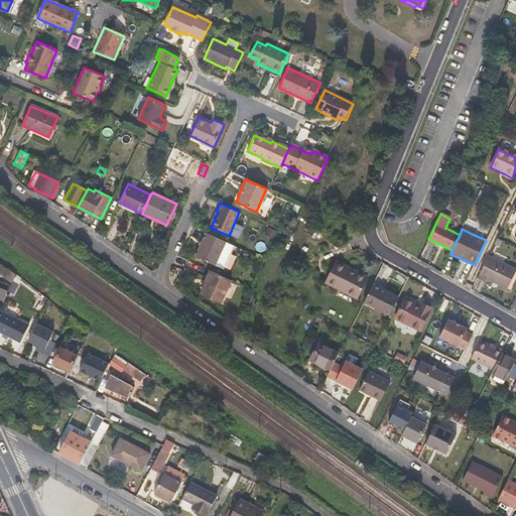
[(224,269),(235,246),(206,233),(195,257),(224,269)]
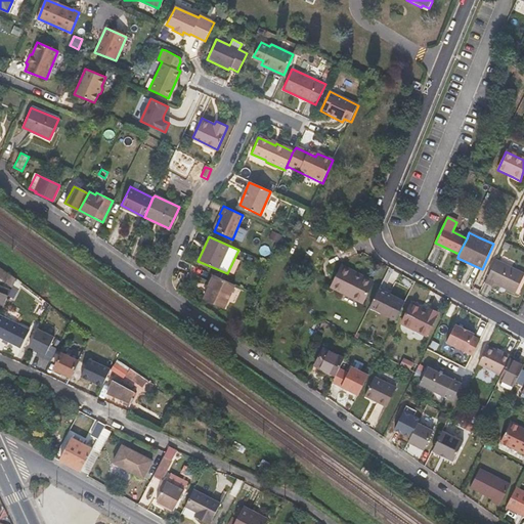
[(504,288),(513,268),(495,260),(484,281),(491,286),(493,282),(504,288)]
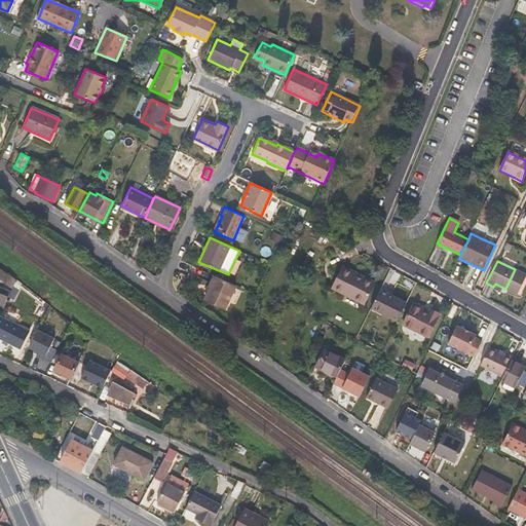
[(374,282),(357,273),(343,267),(333,289),(364,303),(374,282)]
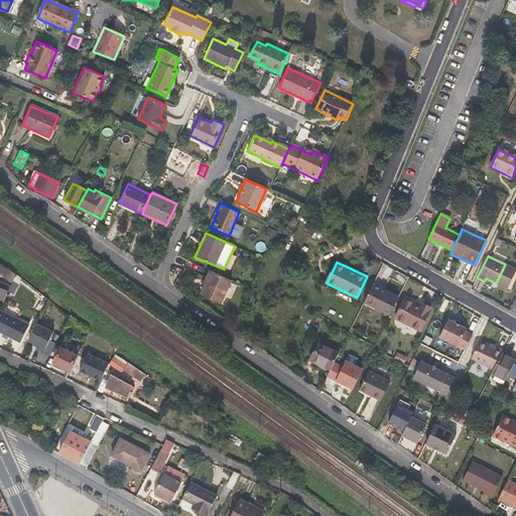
[(506,288),(515,269),(505,264),(496,283),(506,288)]
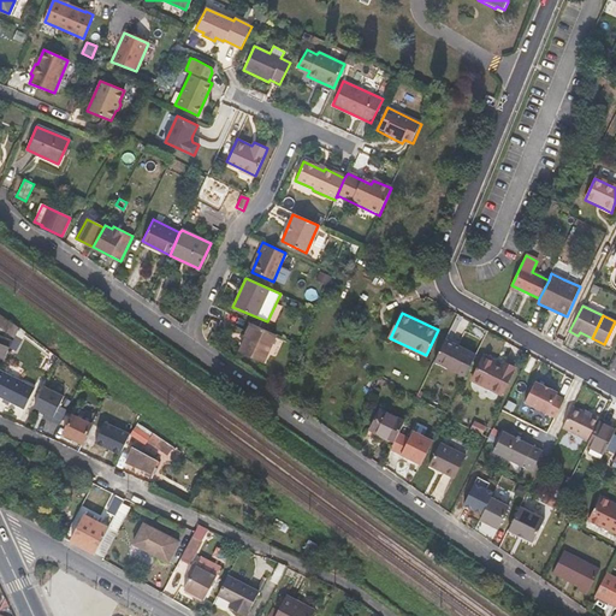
[(261,363),(274,335),(253,324),(246,338),(248,339),(247,344),(243,343),(240,353),(261,363)]
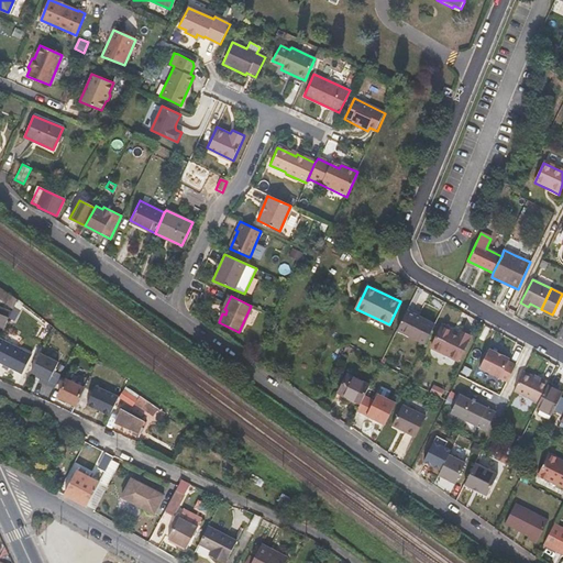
[(424,344),(434,326),(407,310),(397,329),(424,344)]
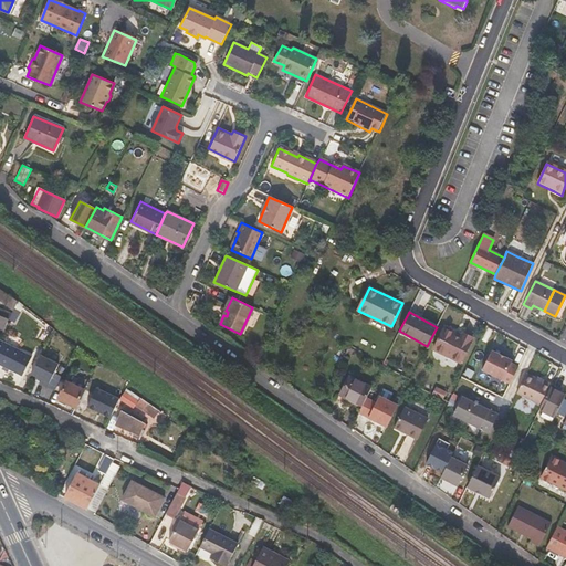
[(443,329),(442,332),(432,350),(460,364),(471,341),(462,335),(460,338),(443,329)]
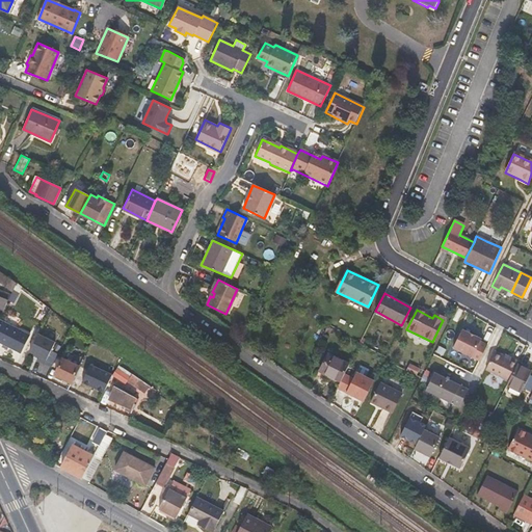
[(0,344),(19,353),(28,333),(0,318),(0,344)]
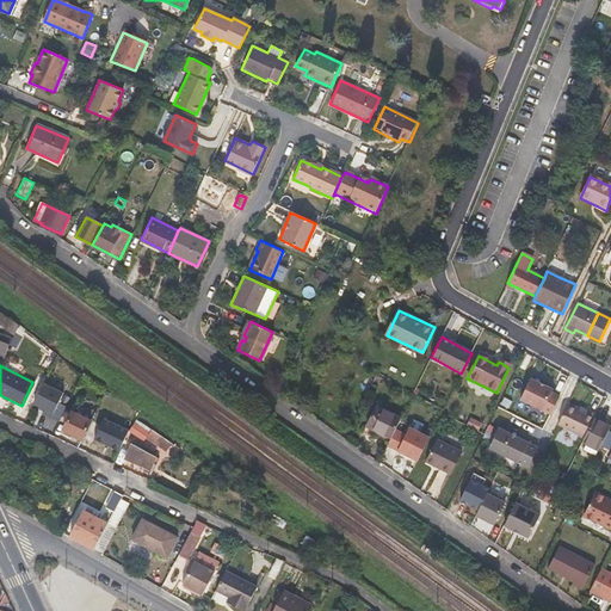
[(551,393),(553,390),(531,378),(519,400),(550,415),(560,397),(551,393)]
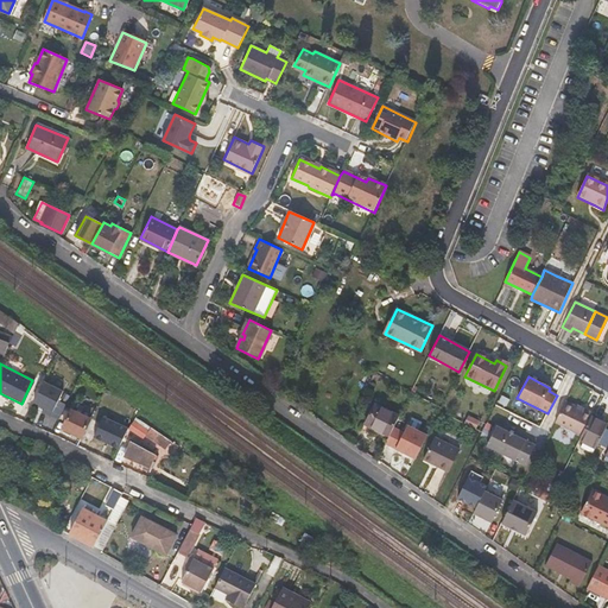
[(50,416),(62,391),(43,381),(33,403),(44,407),(42,412),(50,416)]
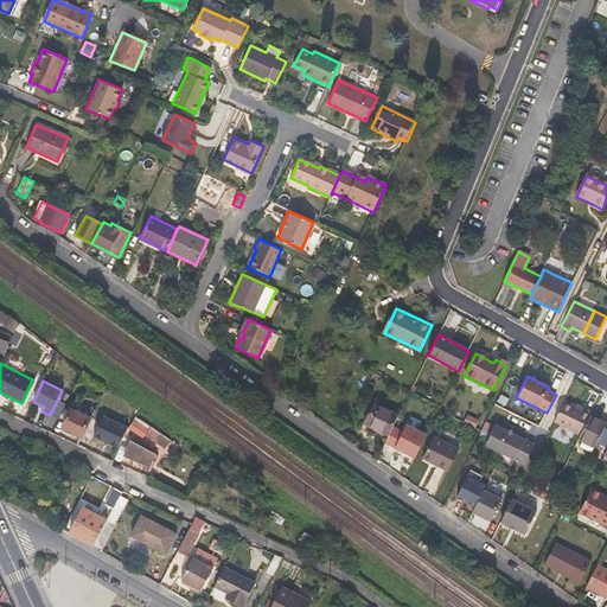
[(579,433),(588,414),(589,410),(581,407),(580,409),(564,402),(555,421),(579,433)]
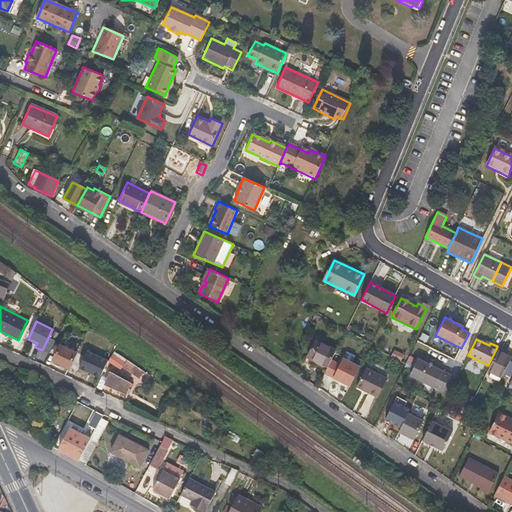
[(327,367),(336,350),(316,340),(307,356),(327,367)]
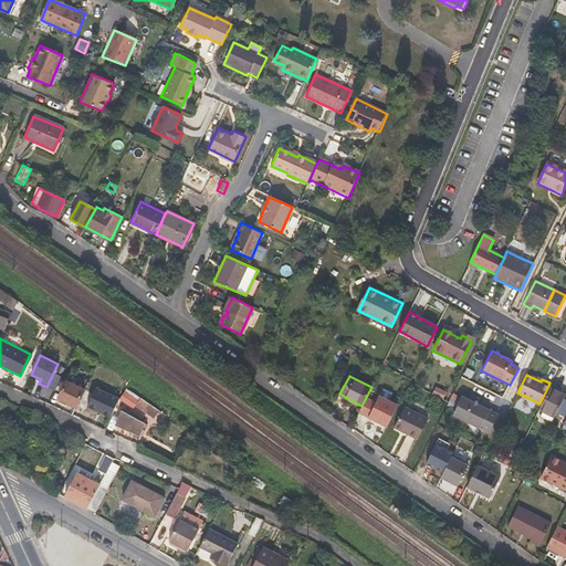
[(75,408),(83,390),(66,383),(58,400),(75,408)]
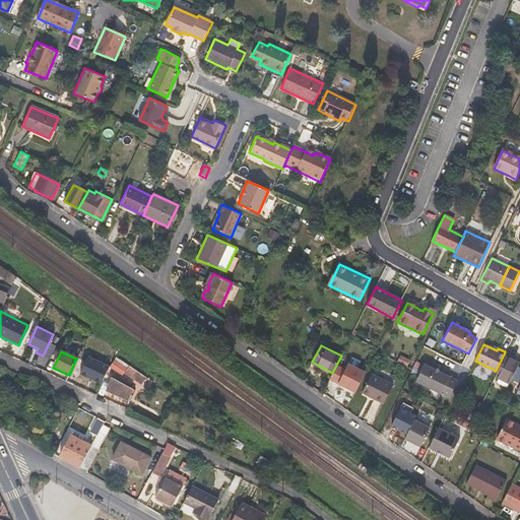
[(510,382),(519,364),(504,354),(496,371),(494,373),(510,382)]
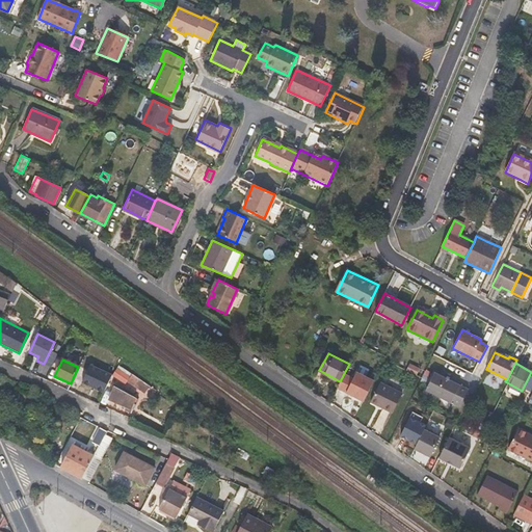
[(104,392),(111,374),(89,364),(81,381),(104,392)]
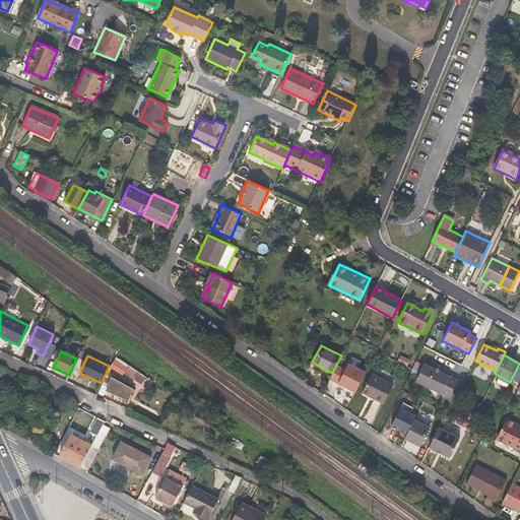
[(405,368),(408,360),(400,355),(396,364),(405,368)]
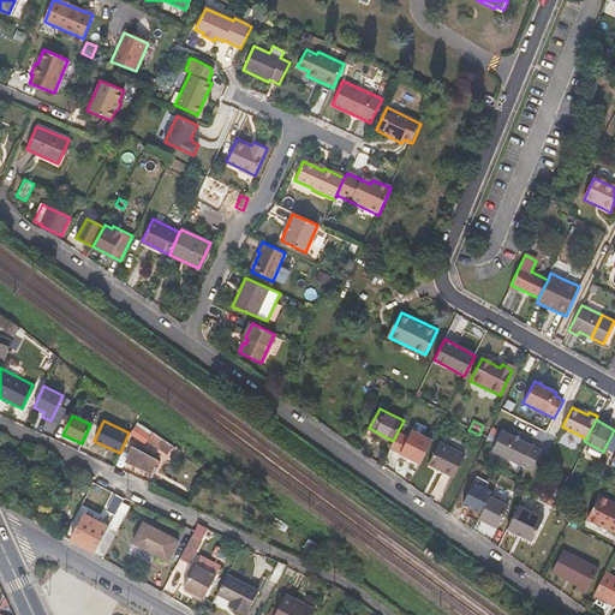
[(147,435),(136,425),(129,433),(141,442),(147,435)]
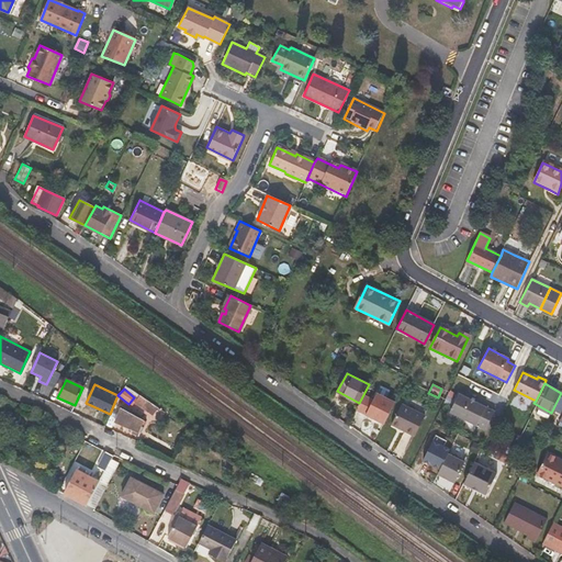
[(485,430),(494,412),(459,394),(449,412),(485,430)]
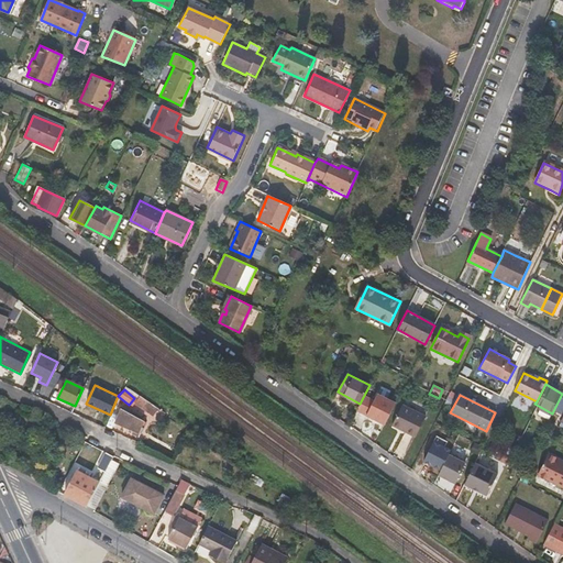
[(152,409),(139,399),(134,404),(148,415),(152,409)]
